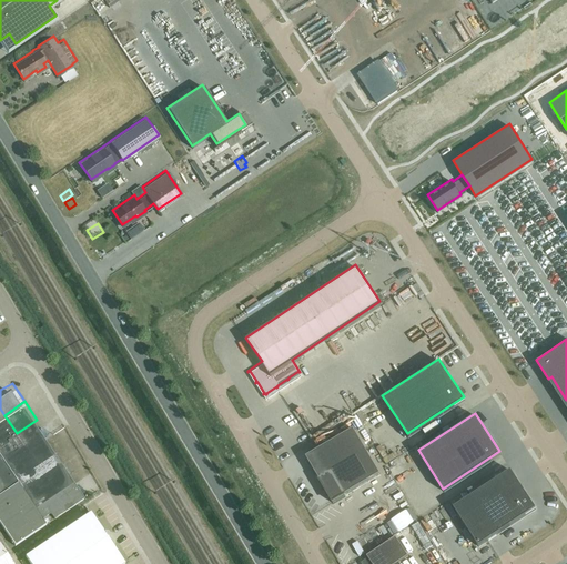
[(4,415),(0,418),(0,430),(7,440),(17,433),(4,415)]
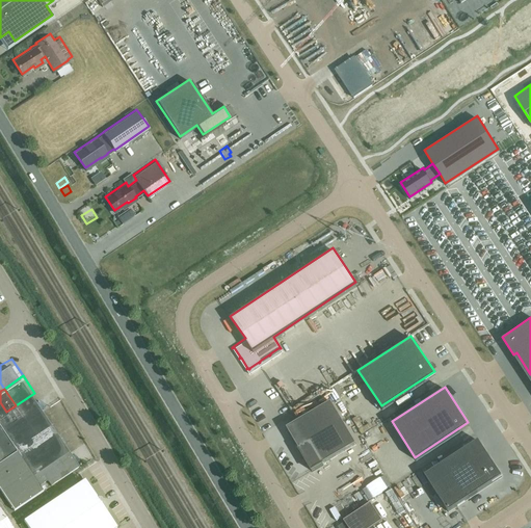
[(330,399),(286,425),(311,467),(355,441),(330,399)]
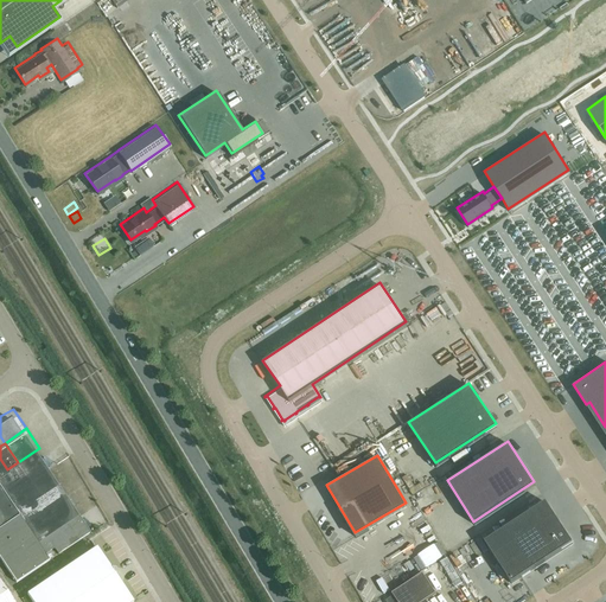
[(59,478),(38,492),(51,511),(72,497),(59,478)]
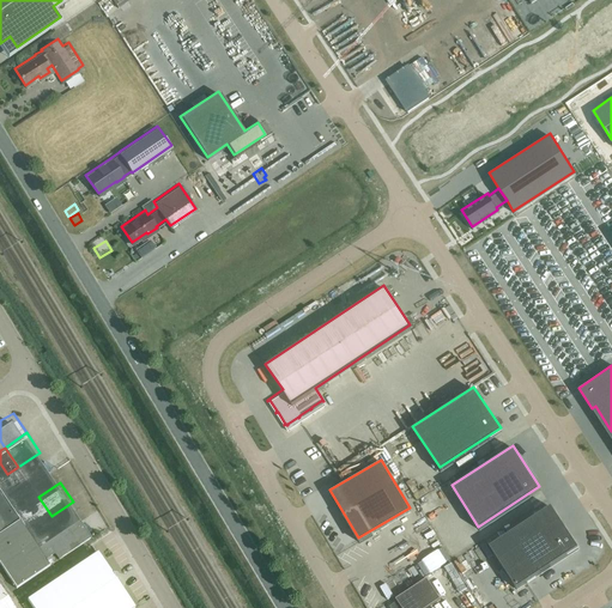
[(38,497),(28,504),(41,523),(52,516),(38,497)]
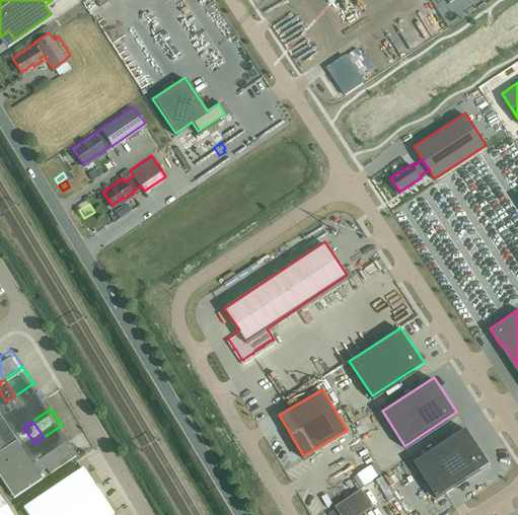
[(62,425),(44,437),(55,454),(74,442),(62,425)]
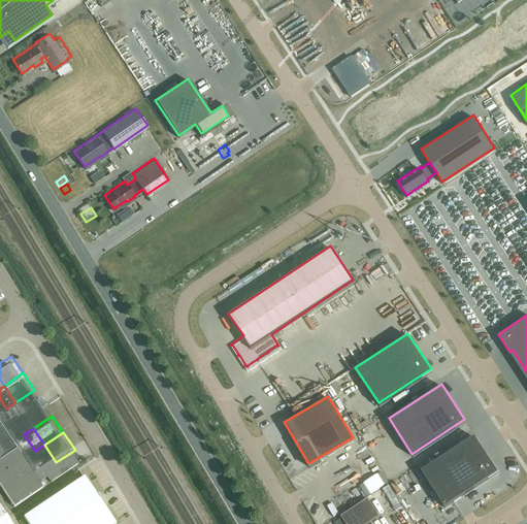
[(24,434),(14,440),(27,457),(35,451),(24,434)]
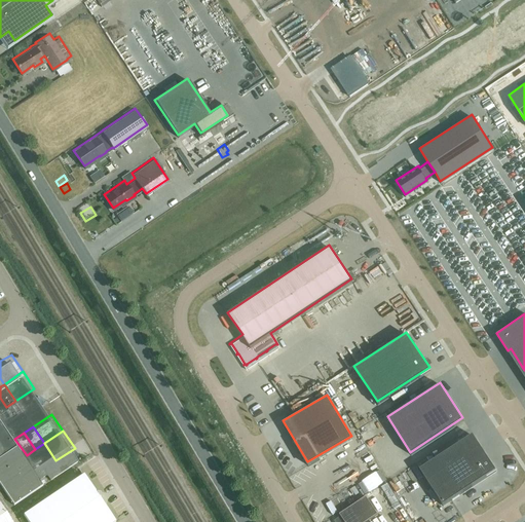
[(472,433),(419,468),(443,502),(495,469),(472,433)]
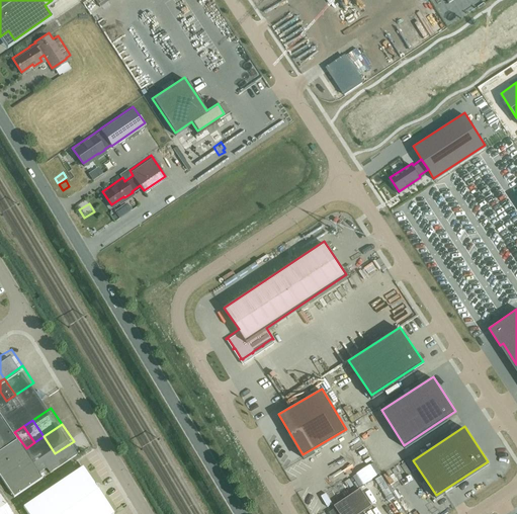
[(14,432),(5,438),(17,454),(26,448),(14,432)]
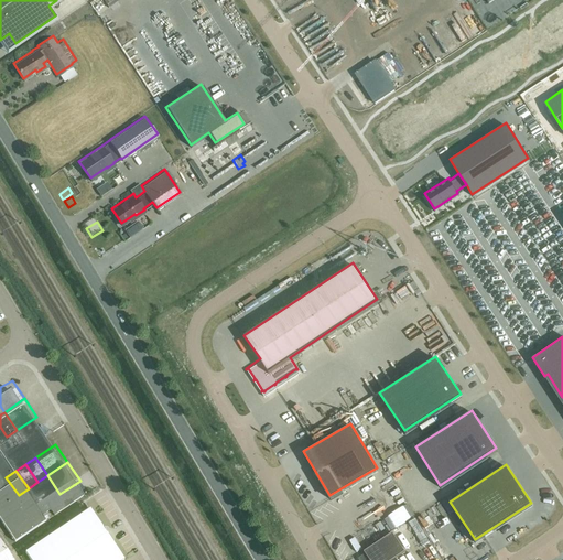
[(47,475),(38,482),(51,501),(60,494),(47,475)]
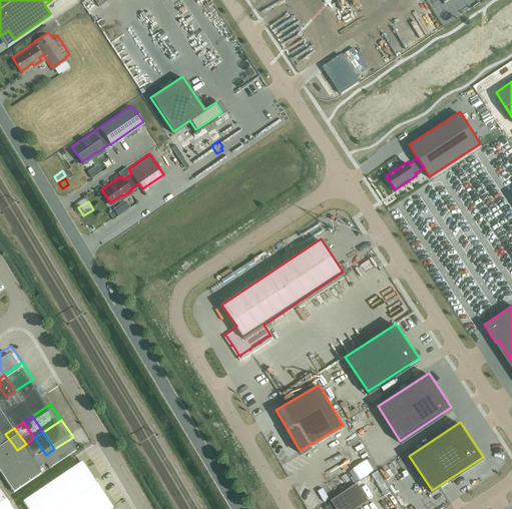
[(5,434),(0,437),(0,444),(8,456),(17,450),(5,434)]
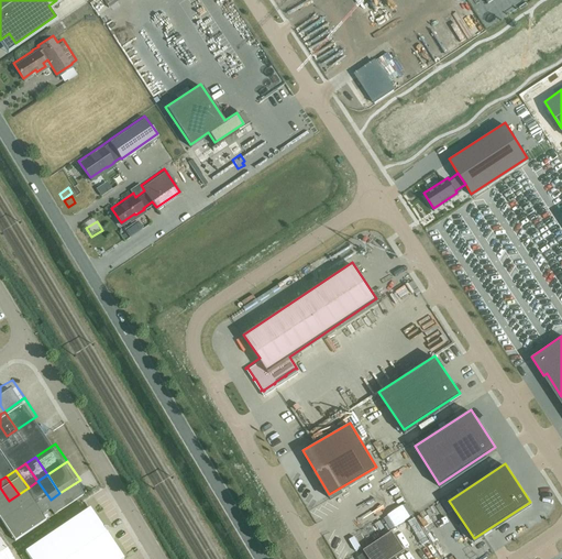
[(37,481),(29,488),(41,506),(51,500),(37,481)]
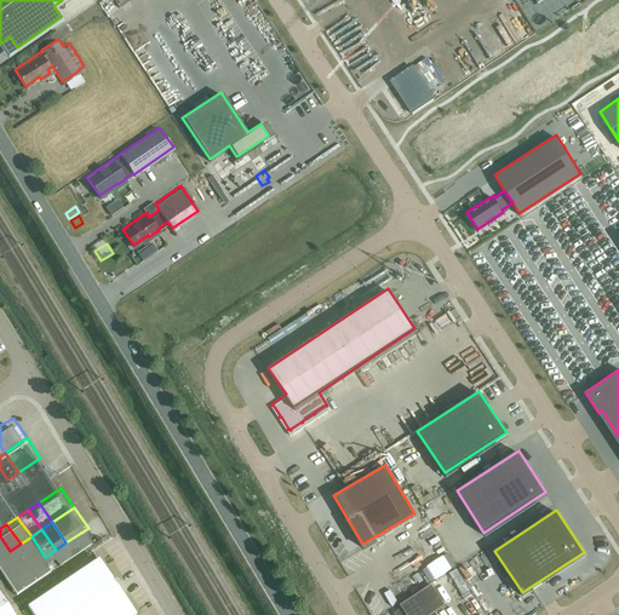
[(0,557),(10,551),(0,536),(0,557)]
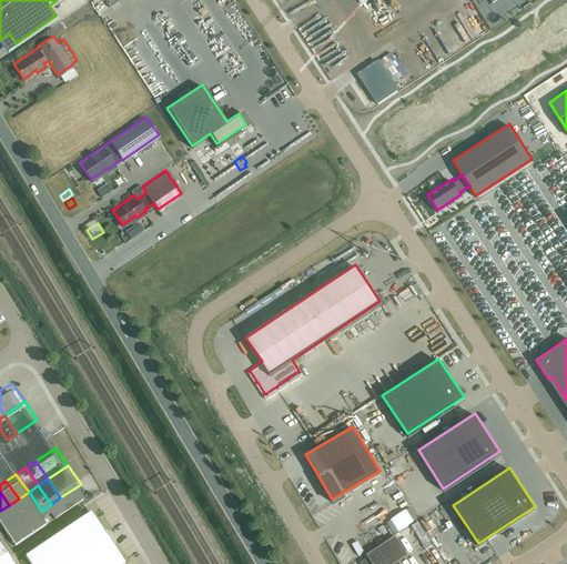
[(29,492),(19,499),(31,517),(41,511),(29,492)]
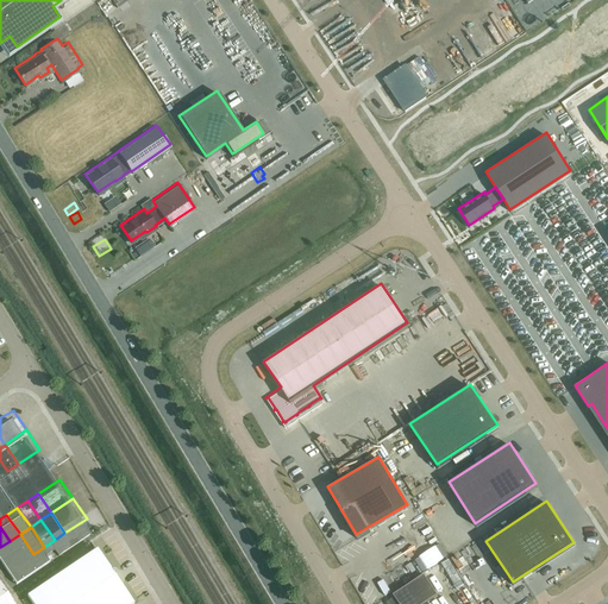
[(20,534),(10,541),(23,561),(33,554),(20,534)]
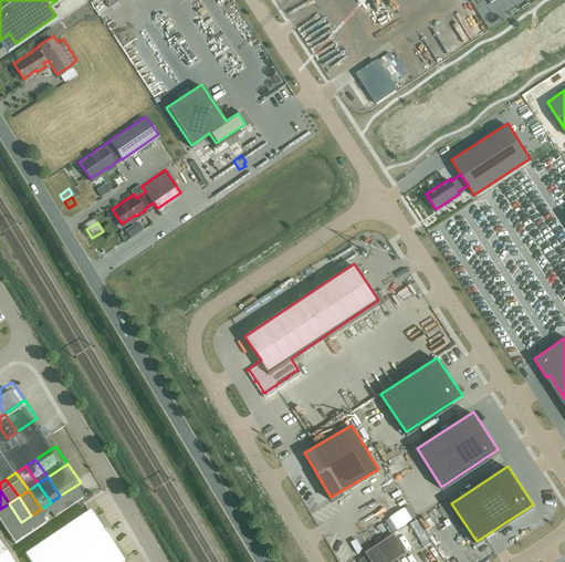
[(9,503),(0,509),(0,512),(11,529),(21,522),(9,503)]
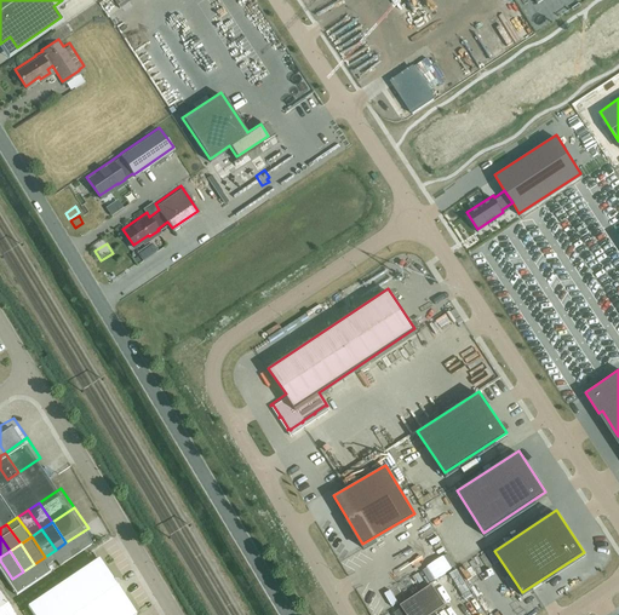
[(127,614),(135,610),(116,584),(116,579),(113,578),(98,556),(27,604),(34,614),(127,614)]
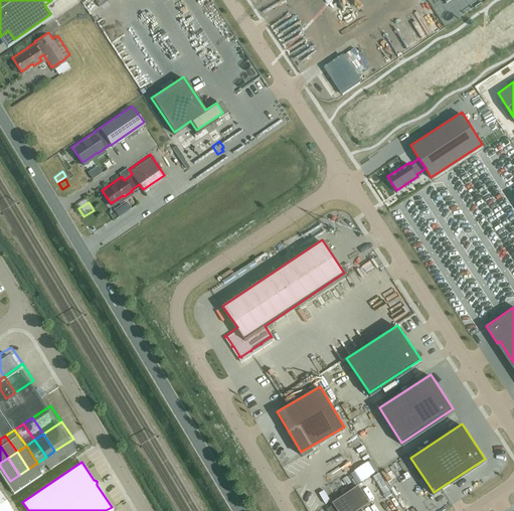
[(332,502),(327,506),(329,510),(353,510),(369,501),(357,483),(331,501),(332,502)]
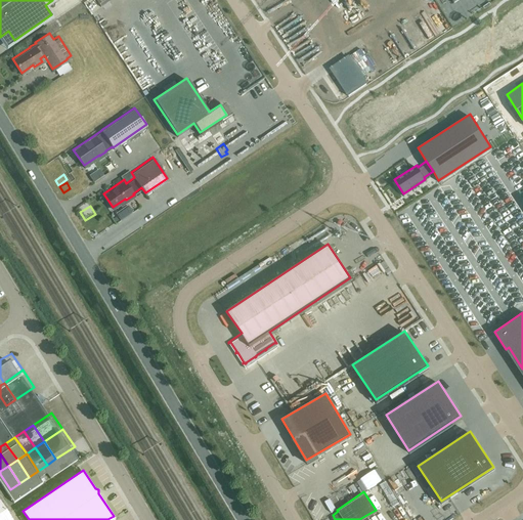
[(0,519),(8,519),(12,518),(0,500),(0,519)]
